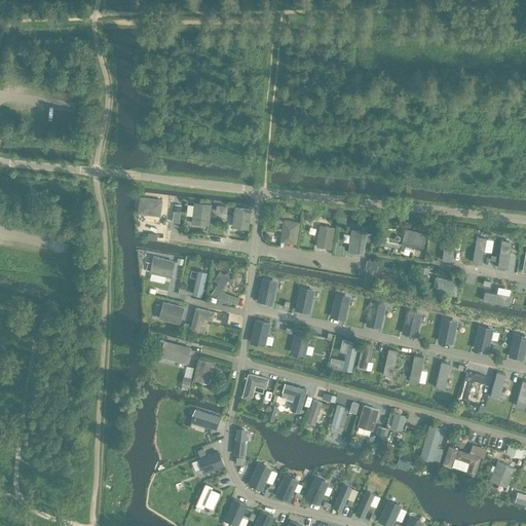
[(138,212),(160,215),(162,199),(140,196),(138,212)]
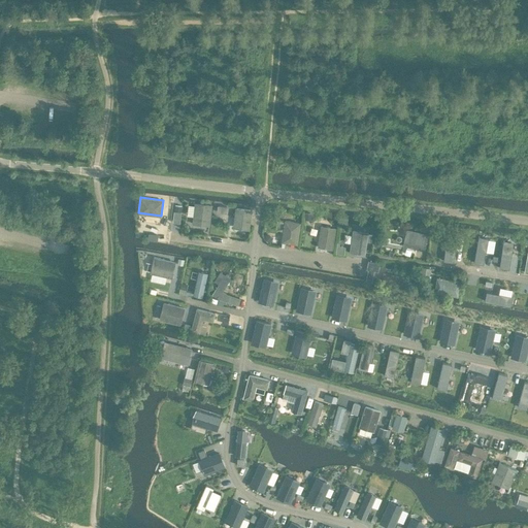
[(200,223),(208,224),(210,204),(196,203),(194,216),(193,223),(200,224),(200,223)]
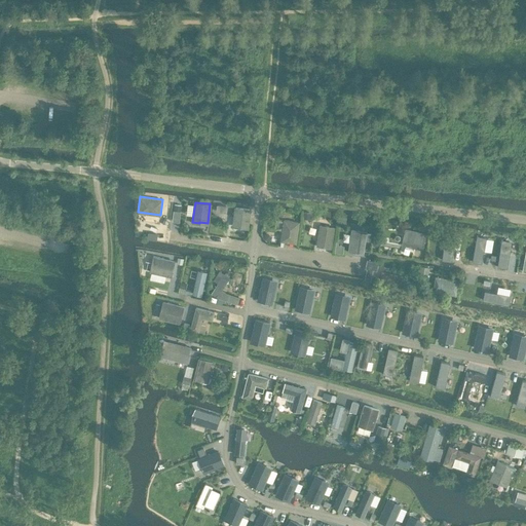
[(240,224),(248,225),(250,209),(235,207),(234,216),(233,216),(233,224),(240,224)]
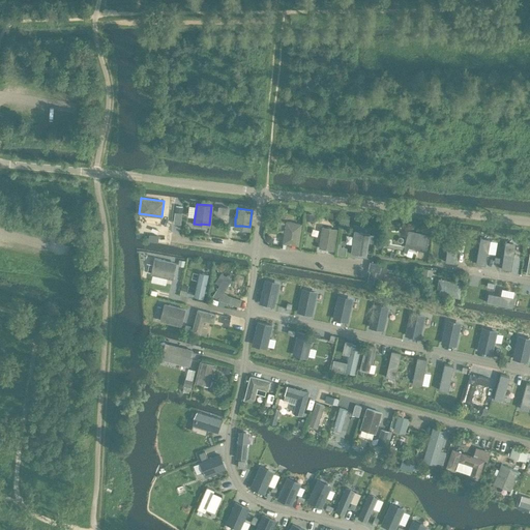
[(283,242),(298,244),(300,224),(286,222),(283,242)]
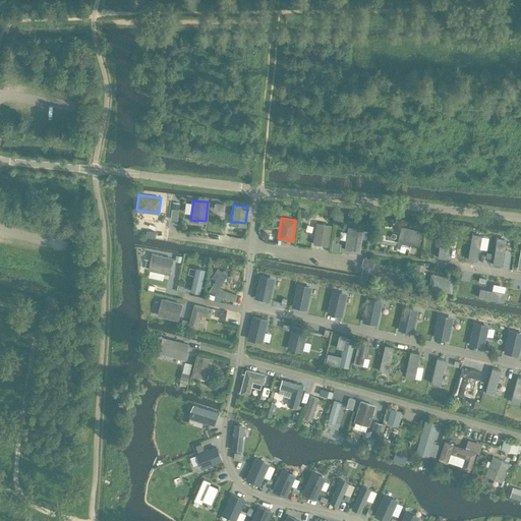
[(313,243),(328,245),(331,225),(316,223),(313,243)]
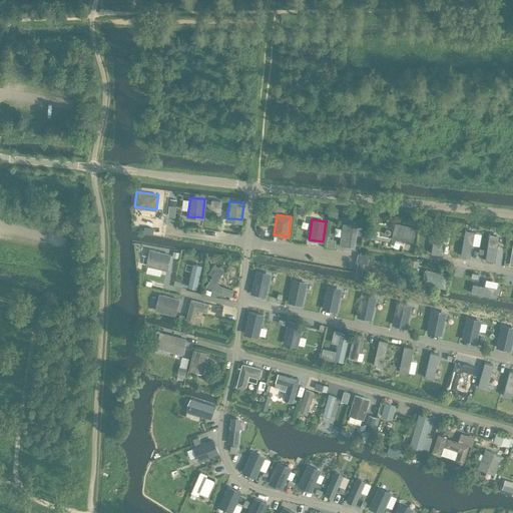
[(404,240),(412,242),(416,227),(395,222),(393,233),(405,236),(404,240)]
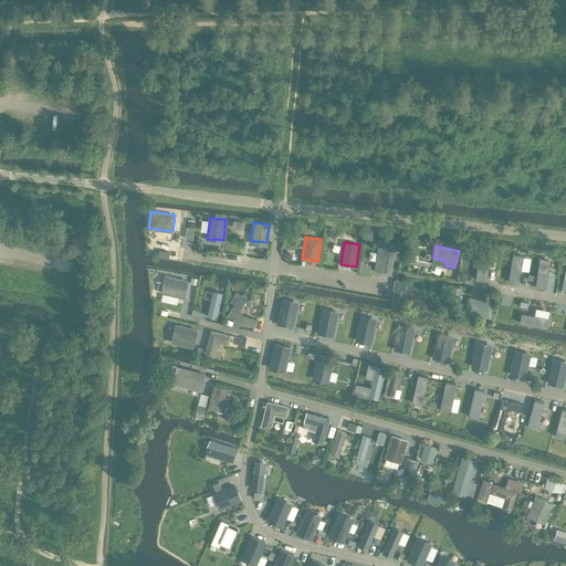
[(379,247),(375,269),(390,271),(394,249),(379,247)]
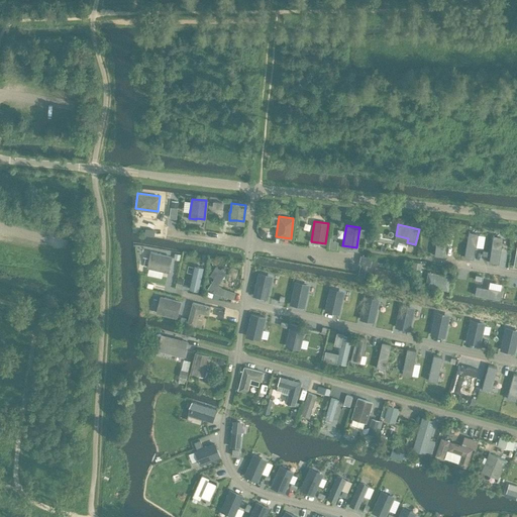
[(437,229),(434,255),(443,256),(445,243),(444,243),(446,230),(437,229)]
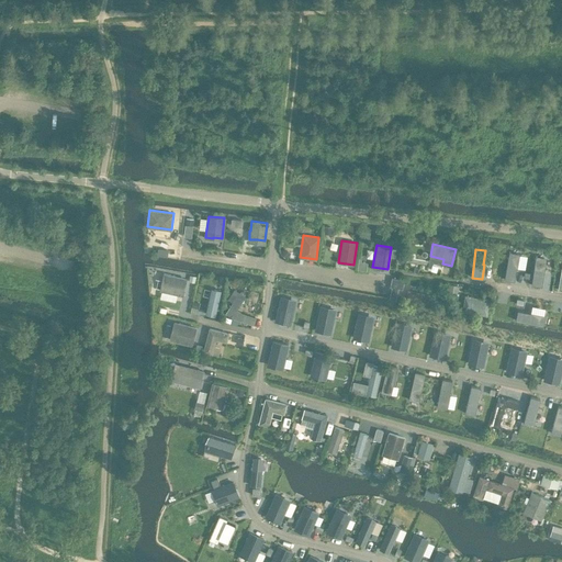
[(508,250),(504,279),(514,280),(516,266),(515,266),(517,251),(508,250)]
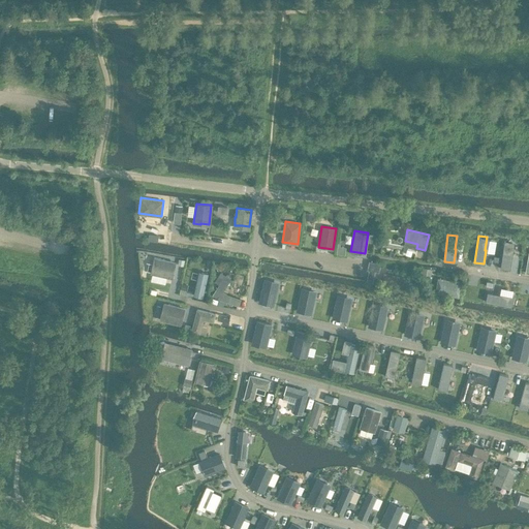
[(504,242),(500,268),(509,270),(511,256),(510,256),(512,243),(504,242)]
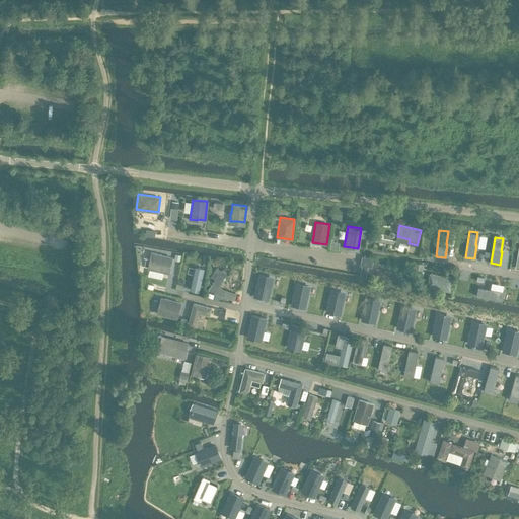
[(149,268),(168,272),(172,257),(157,254),(158,253),(151,252),(150,258),(151,258),(149,268)]
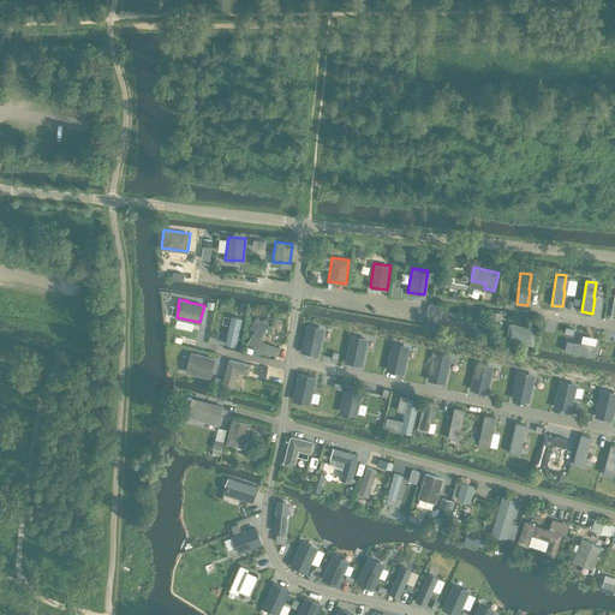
[(276,354),(279,347),(264,342),(258,339),(268,324),(263,320),(257,316),(250,327),(256,330),(248,342),(254,346),(276,354)]
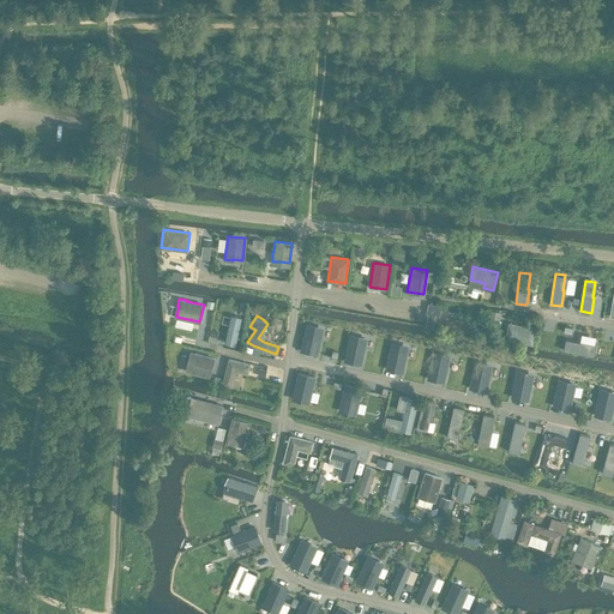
[(446,318),(444,326),(468,331),(469,323),(455,319),(456,315),(451,315),(450,319),(446,318)]
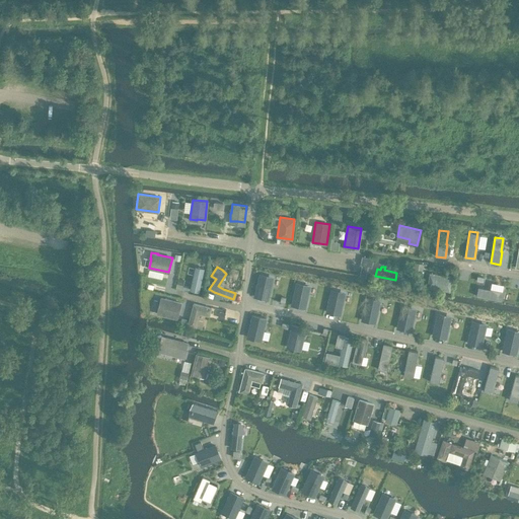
[(196,268),(191,290),(199,292),(204,270),(196,268)]
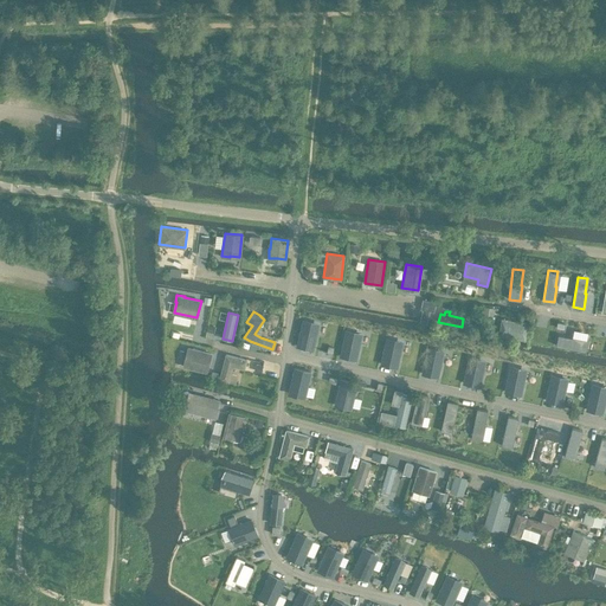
[(500,335),(524,339),(528,322),(502,318),(500,335)]
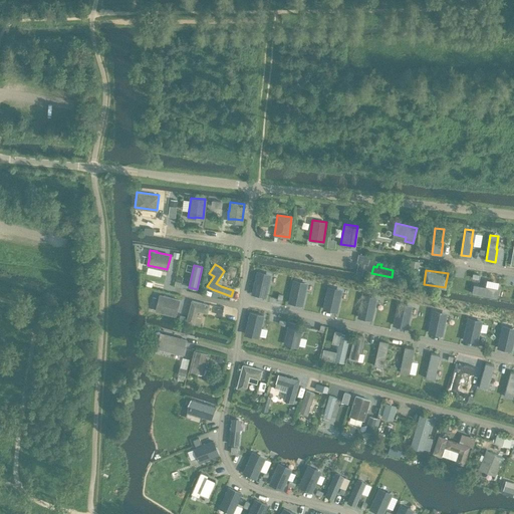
[(256,273),(252,293),(266,296),(270,276),(256,273)]
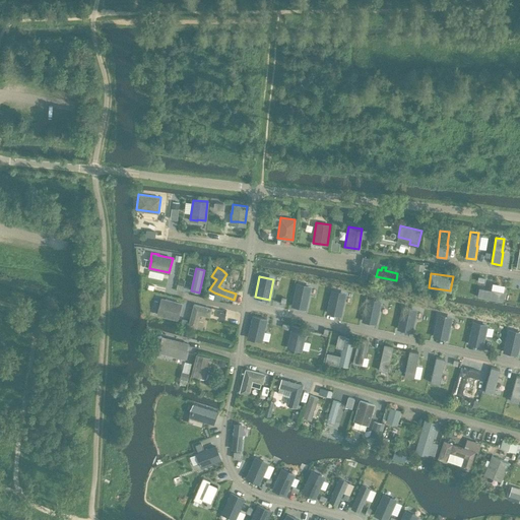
[(296,285),(291,306),(306,309),(310,288),(296,285)]
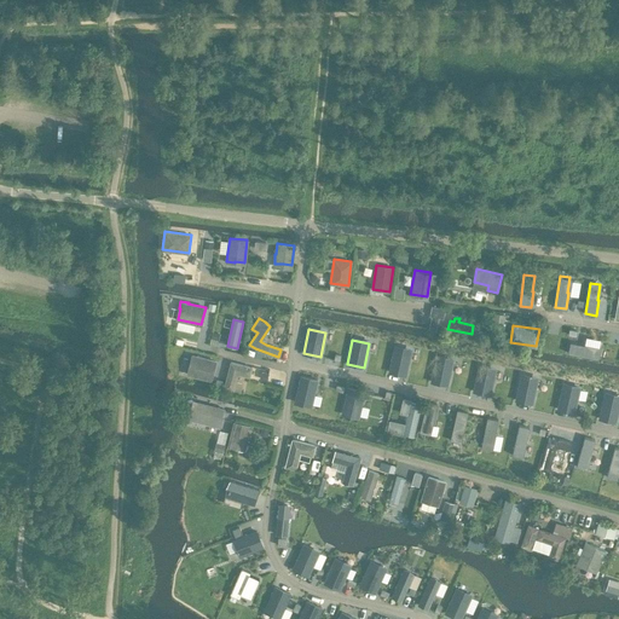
[(568,346),(567,353),(599,359),(600,350),(584,346),(584,345),(570,342),(570,345),(568,346)]
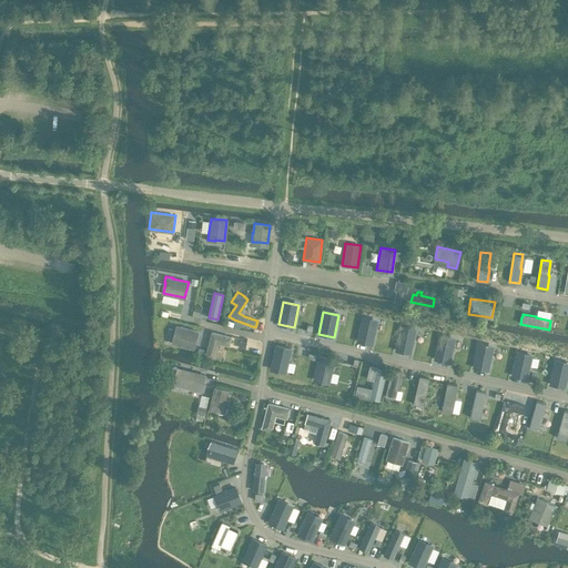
[(362,320),(356,341),(372,344),(376,323),(362,320)]
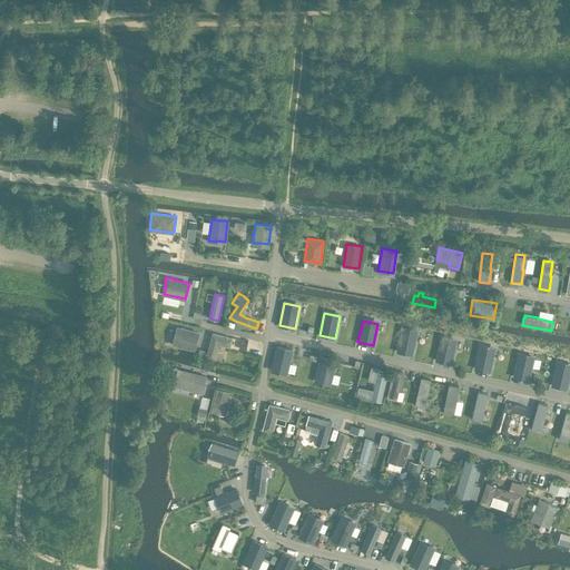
[(173,344),(195,350),(199,332),(177,326),(173,344)]
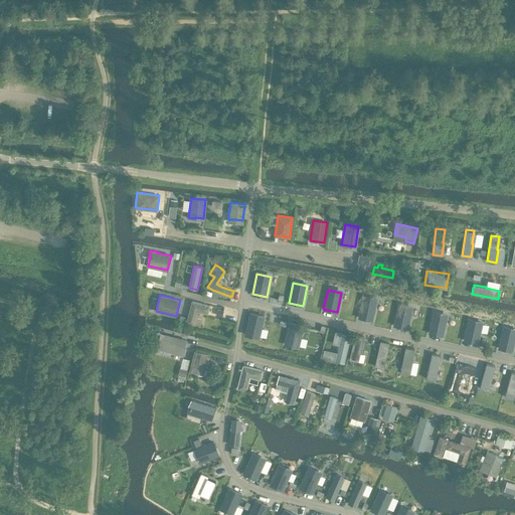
[(363,298),(358,317),(372,320),(376,301),(363,298)]
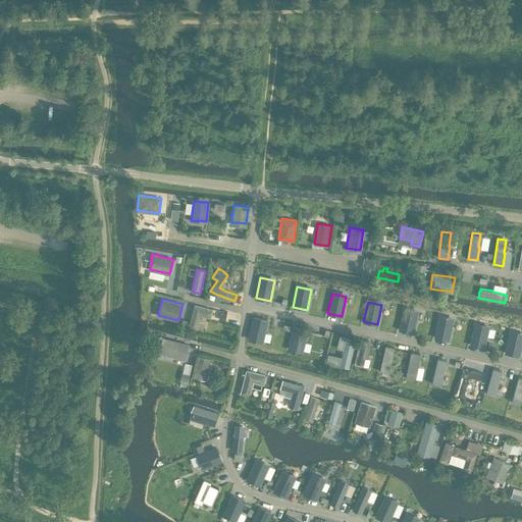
[(201,315),(210,317),(212,309),(195,305),(189,326),(197,328),(201,315)]
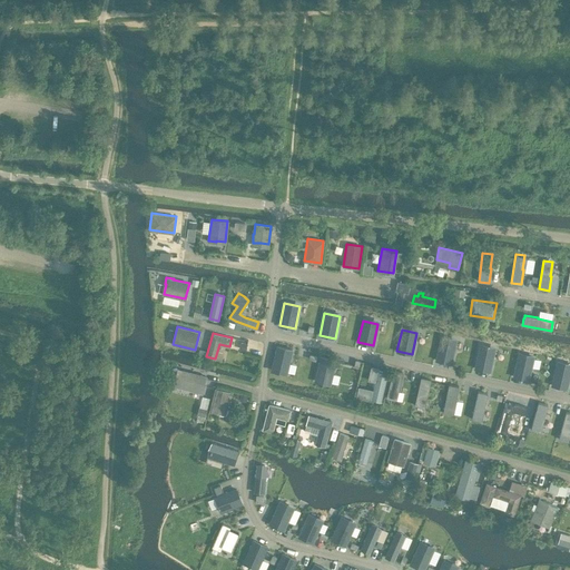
[(440,338),(435,361),(451,364),(455,342),(440,338)]
